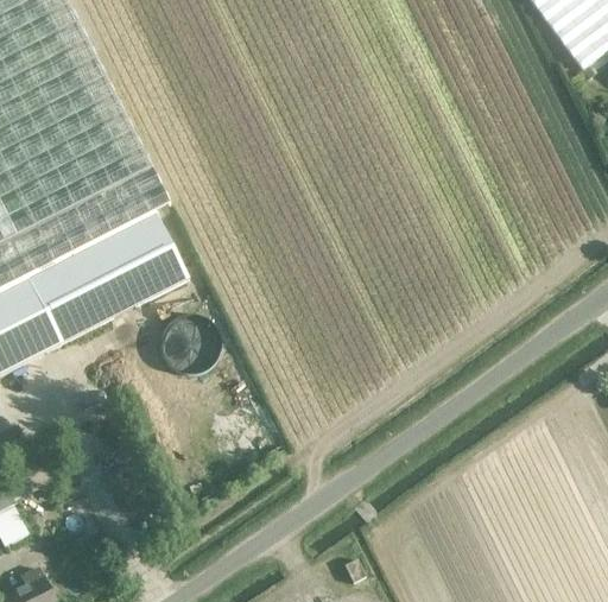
[(0,0),(0,286),(25,273),(169,201),(68,0),(0,0)]
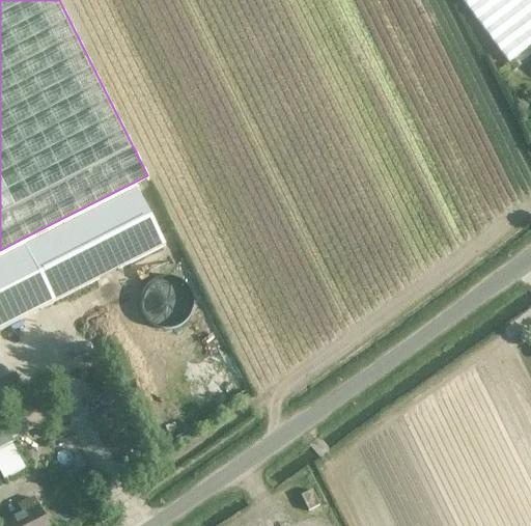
[(464,0),(508,58),(528,44),(530,40),(530,0),(464,0)]
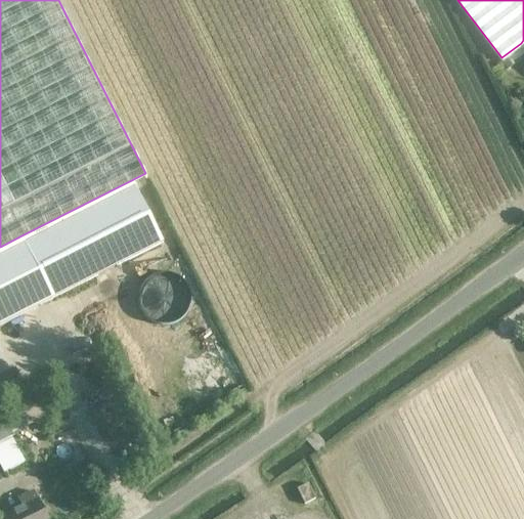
[(22,235),(0,247),(0,321),(52,296),(22,235)]
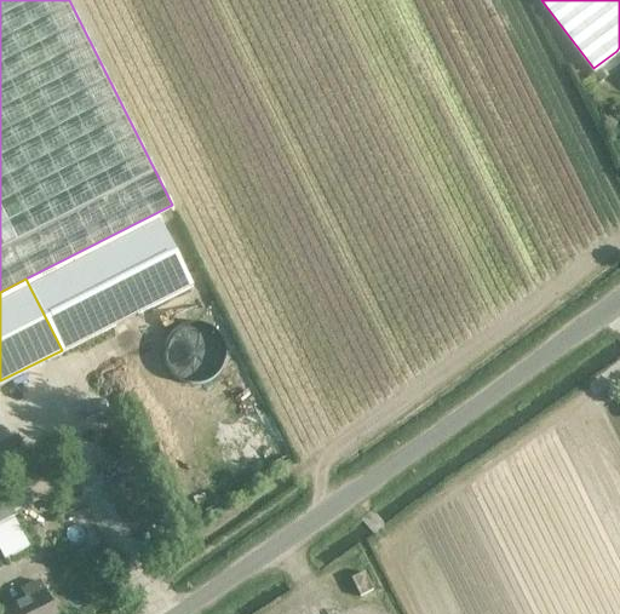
[(177,355),(202,376),(228,342),(196,317),(185,331),(191,336),(177,355)]
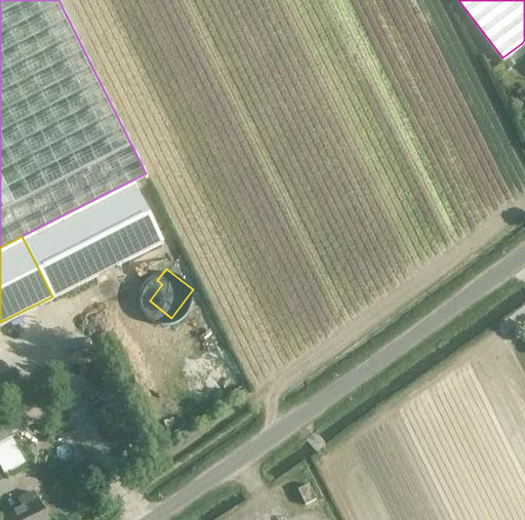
[(0,408),(0,461),(4,470),(26,460),(0,408)]
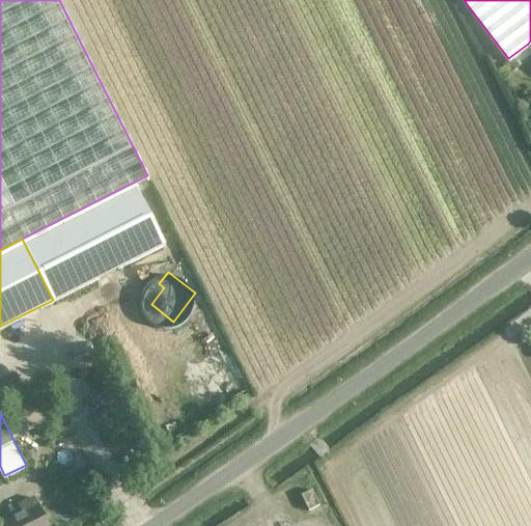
[(300,491),(308,506),(318,501),(311,486),(300,491)]
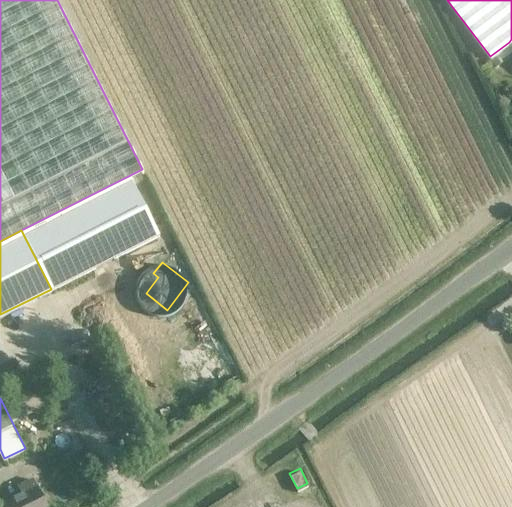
[(0,502),(0,506),(47,506),(32,476),(17,483),(21,491),(0,502)]
